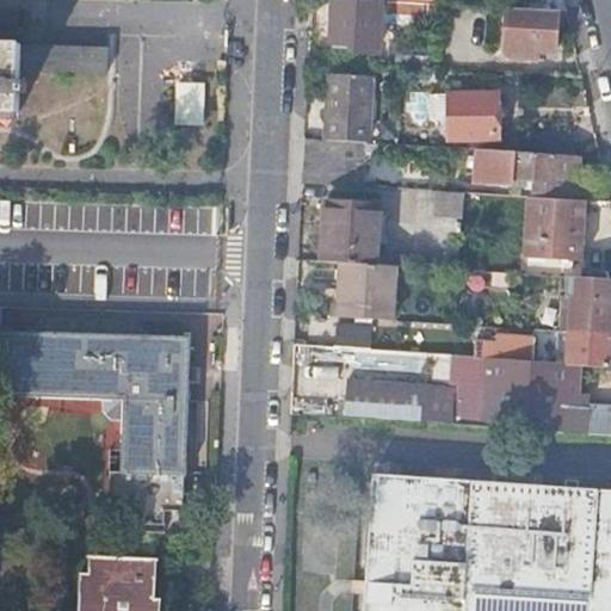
[(382,0),(335,0),(334,38),(357,39),(357,45),(380,47),(382,0)]
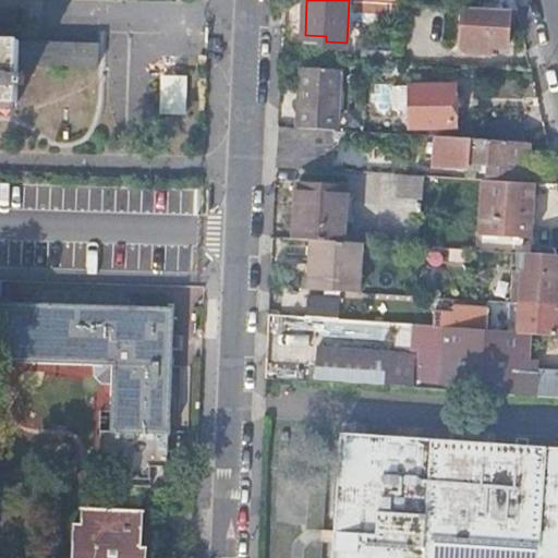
[(483,5),(465,4),(463,50),(493,51),(493,45),(509,46),(511,8),(483,5)]
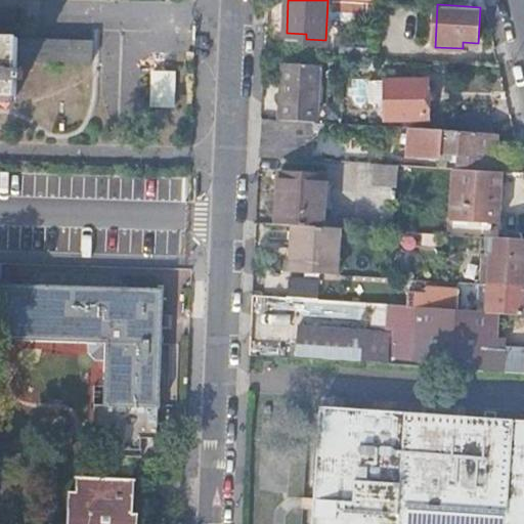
[(0,35),(0,94),(16,95),(17,79),(24,79),(25,69),(17,68),(18,58),(92,61),(93,39),(0,35)]
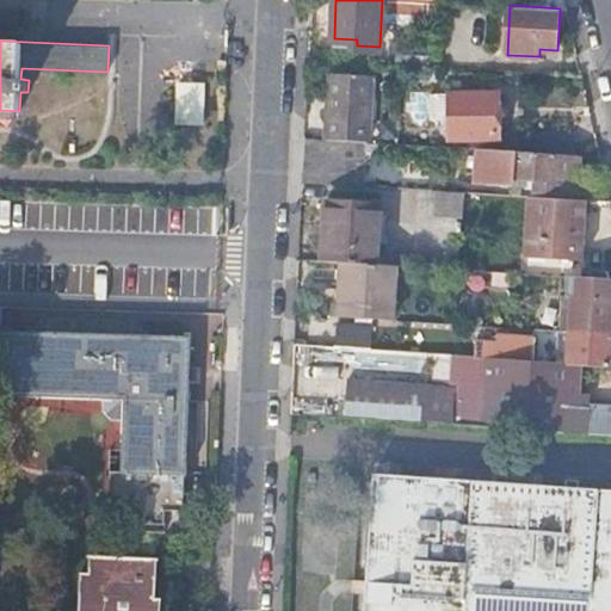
[(333,72),(328,135),(369,139),(372,75),(333,72)]
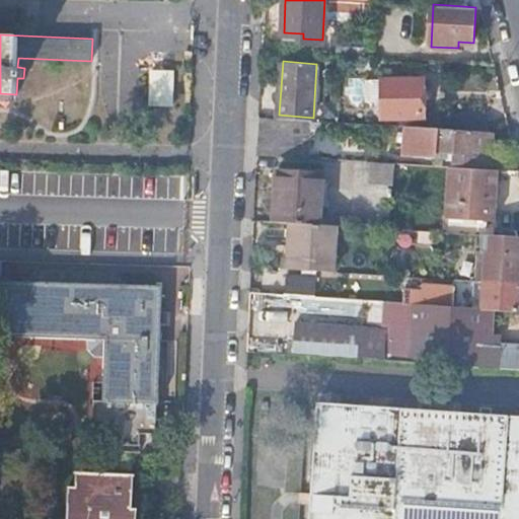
[(148,68),(148,105),(173,105),(173,68),(148,68)]
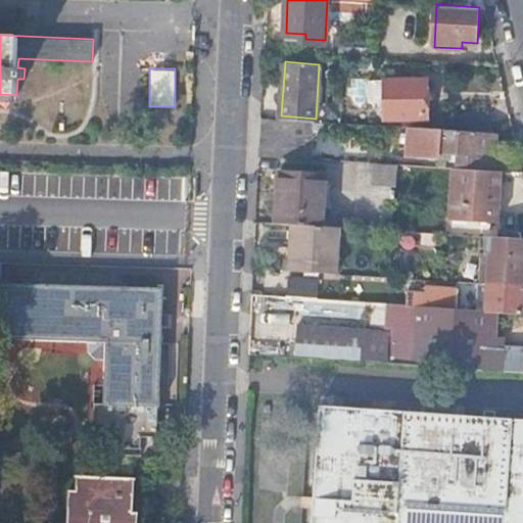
[(389,78),(385,78),(385,117),(428,116),(427,77),(395,78),(395,69),(388,69),(389,78)]
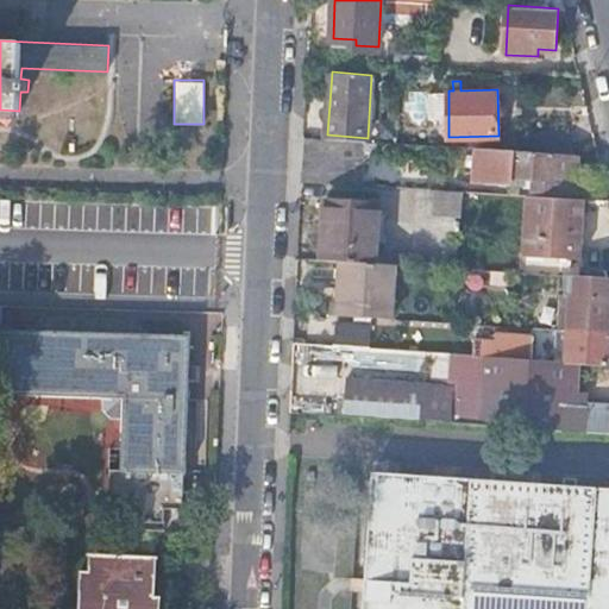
[(537,133),(540,150),(548,150),(576,152),(570,126),(537,133)]
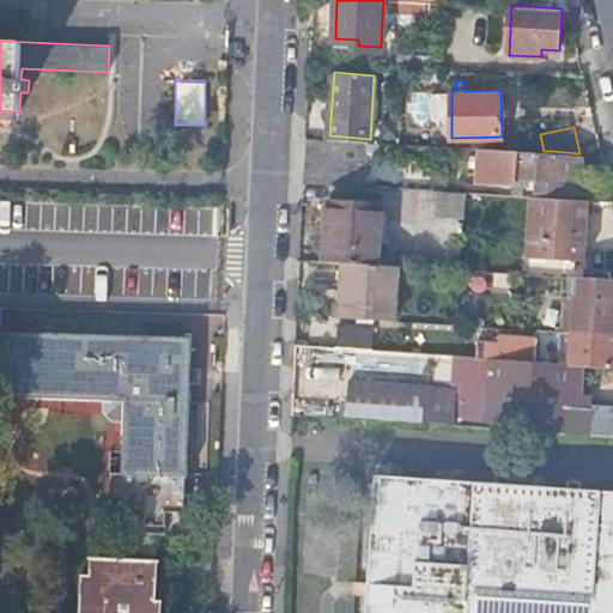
[(309,134),(308,181),(370,184),(371,139),(370,139),(329,135),(309,134)]
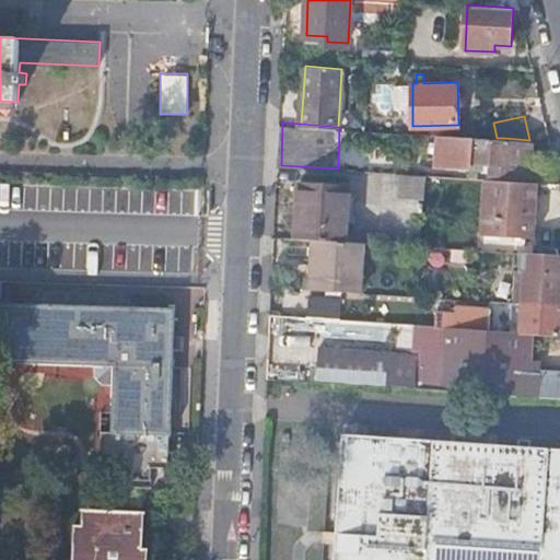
[(497,138),(441,133),(439,159),(461,160),(461,167),(486,168),(486,158),(494,158),(493,173),(503,174),(503,175),(531,176),(533,140),(529,140),(504,138),(497,138)]
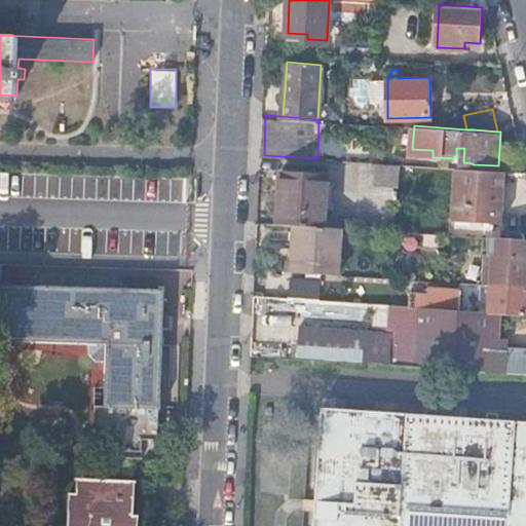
[(401,162),(378,161),(377,184),(399,185),(401,162)]
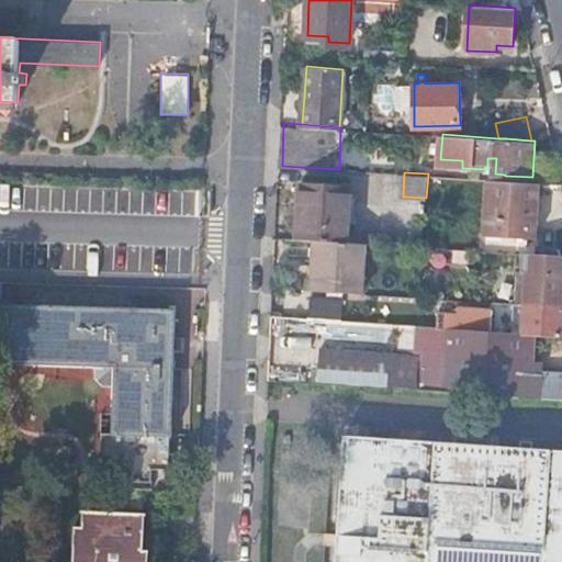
[(536,180),(486,178),(482,233),(532,236),(536,180)]
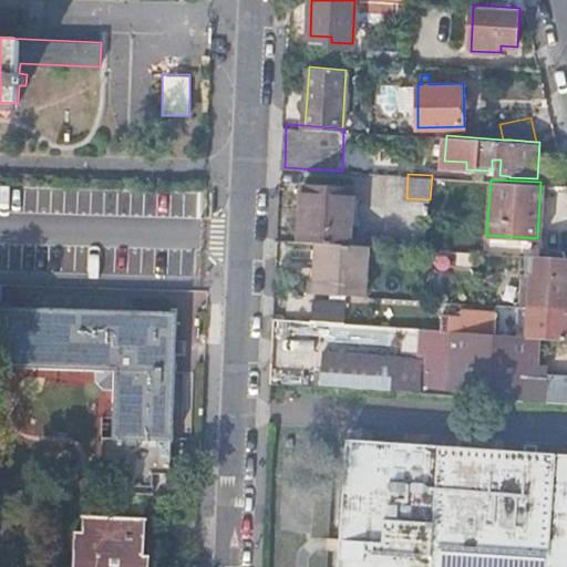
[(308,184),(302,239),(320,240),(352,243),(357,187),(308,184)]
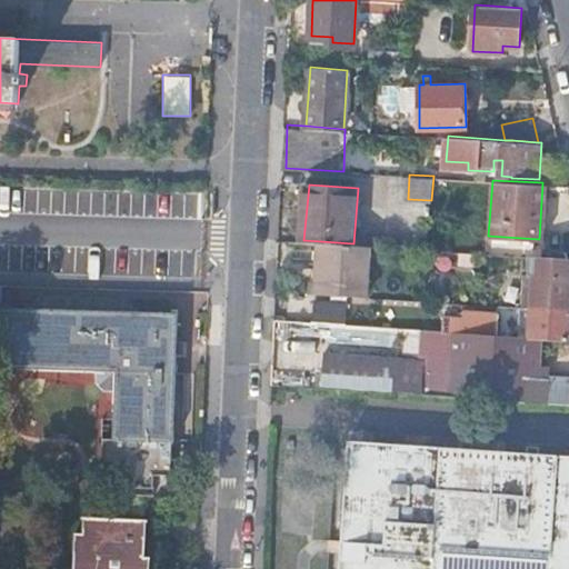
[(321,241),(318,292),(371,296),(375,246),(353,243),(321,241)]
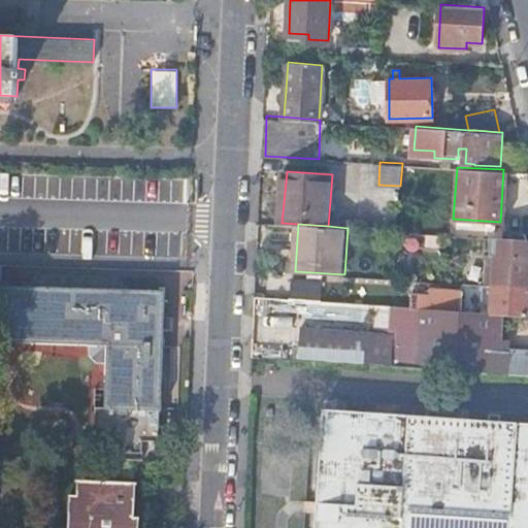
[(527,239),(491,237),(490,253),(495,253),(492,285),(527,287),(527,239)]
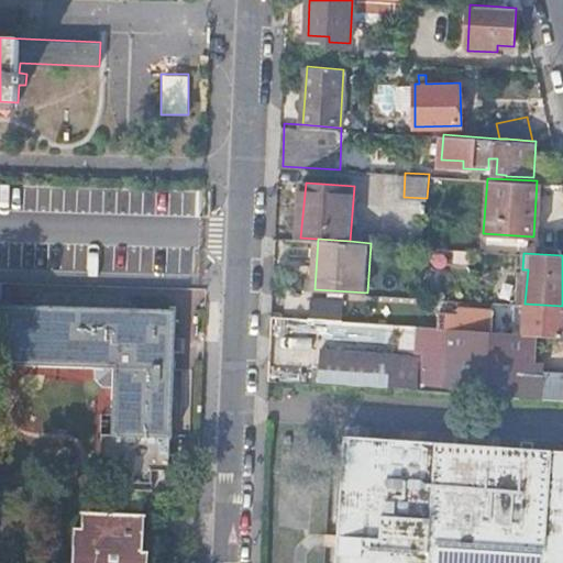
[(26,302),(140,307),(127,291),(42,288),(26,302)]
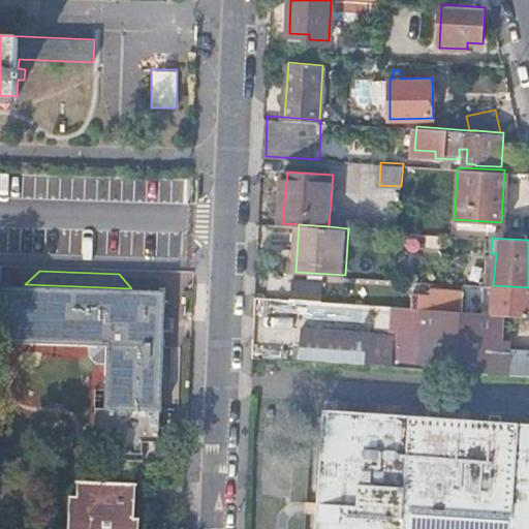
[(292,278),(291,300),(322,302),(323,281),(292,278)]
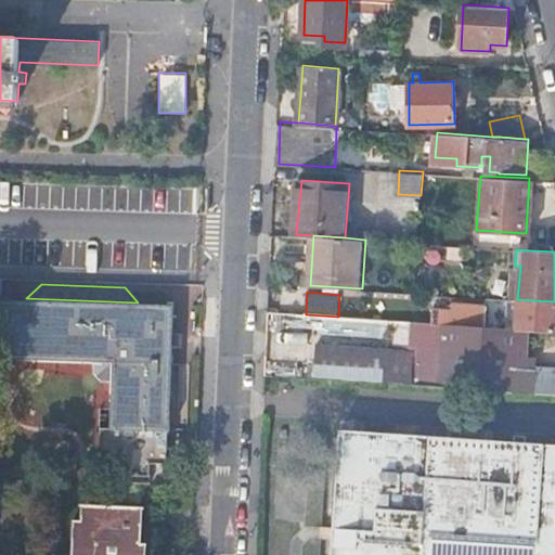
[(175,305),(138,302),(26,298),(0,296),(0,356),(114,360),(112,425),(102,425),(100,459),(168,461),(175,305)]
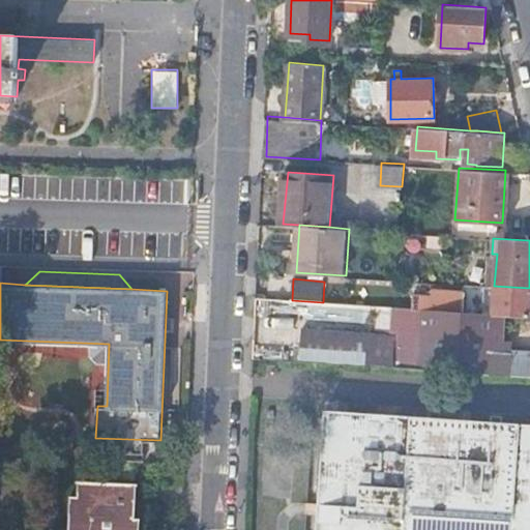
[(528,316),(529,292),(529,288),(494,286),(493,314),(528,316)]
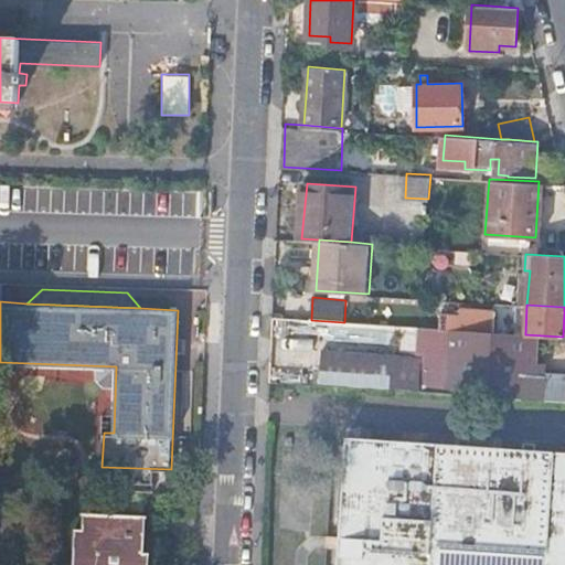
[(523,375),(525,334),(443,329),(440,369),(424,369),(423,391),(544,400),(545,376),(523,375)]
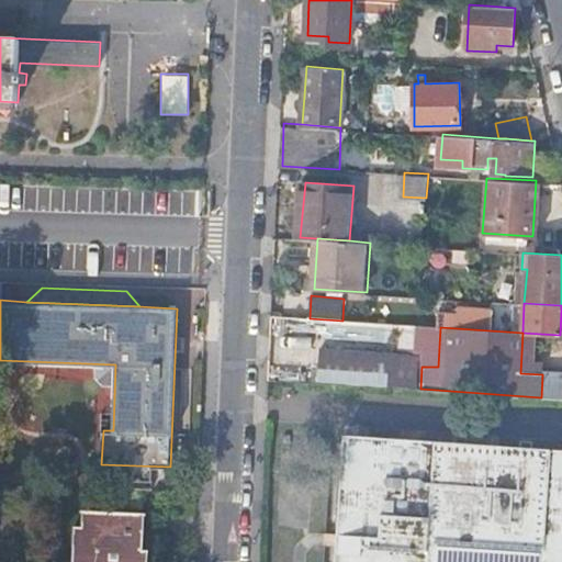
[(322,346),(319,379),(418,385),(420,352),(322,346)]
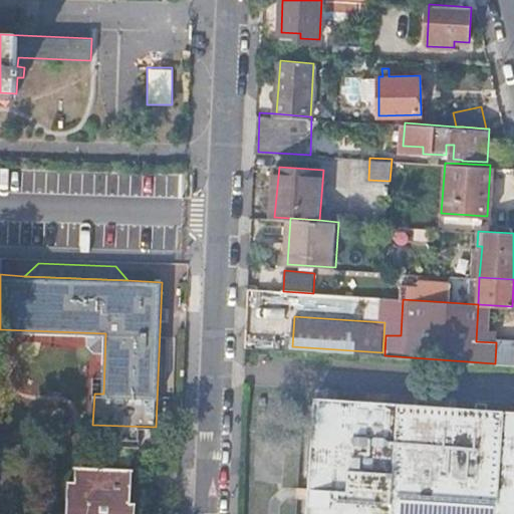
[(315,397),(305,513),(513,513),(513,412),(488,410),(488,404),(476,403),(476,409),(428,405),(428,400),(416,398),(416,404),(315,397)]
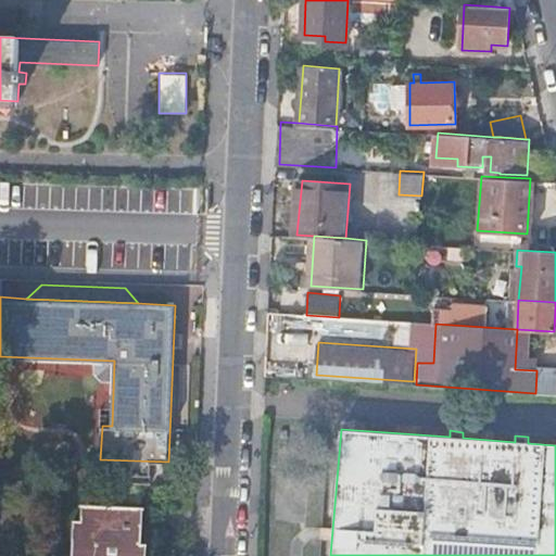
[(79,521),(78,555),(141,555),(141,543),(143,506),(79,503),(78,505),(80,505),(79,521)]
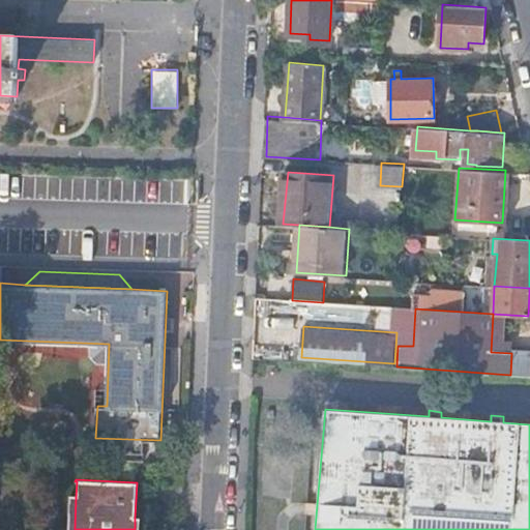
[(66,529),(75,529),(76,497),(68,496),(66,529)]
